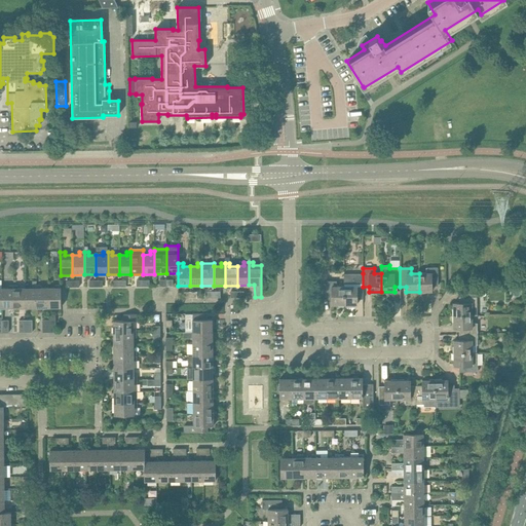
[(426,273),(419,273),(419,292),(431,292),(431,287),(438,286),(438,268),(426,268),(426,273)]
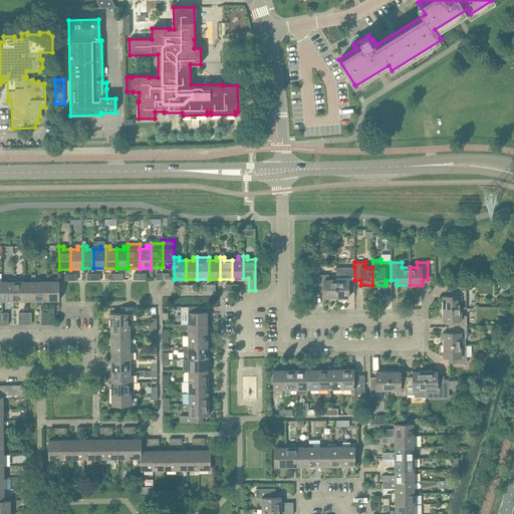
[(336,280),(336,298),(348,297),(348,292),(354,292),(354,280),(354,267),(336,268),(336,280)]
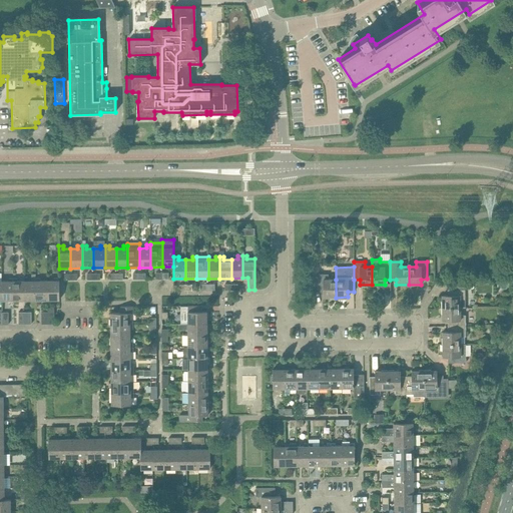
[(328,275),(317,275),(318,293),(324,293),(324,298),(336,298),(336,280),(328,280),(328,275)]
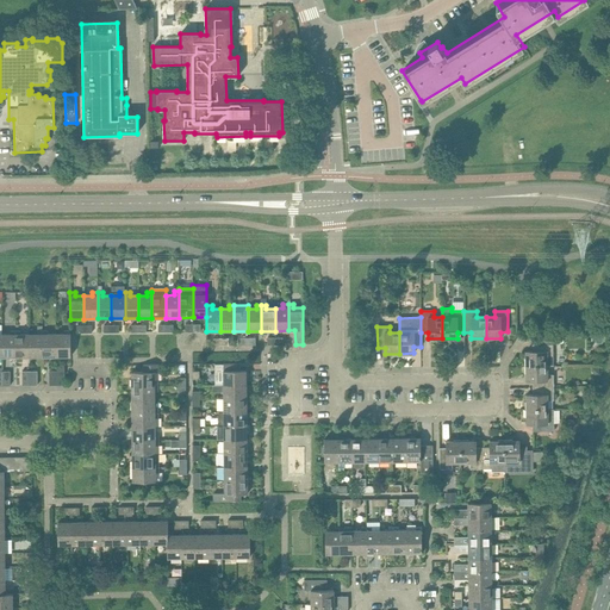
[(37,334),(29,335),(30,358),(43,356),(43,330),(42,330),(37,330),(37,334)]
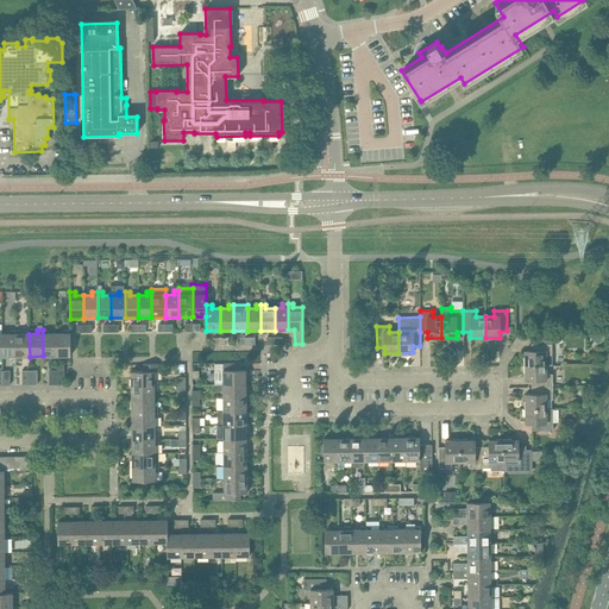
[(43,356),(56,356),(56,333),(48,333),(48,330),(43,330),(43,356)]
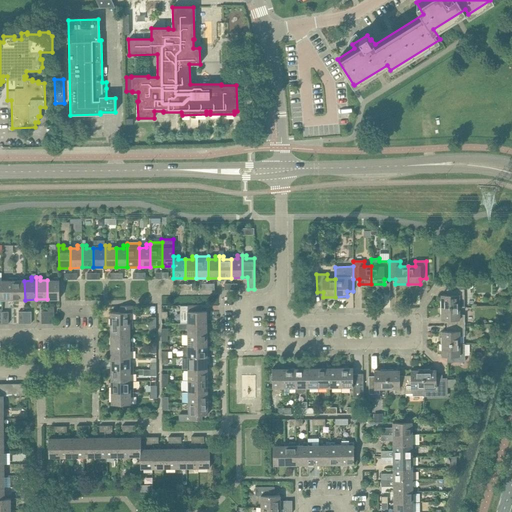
[(54,280),(47,280),(47,299),(59,299),(59,277),(54,277),(54,280)]
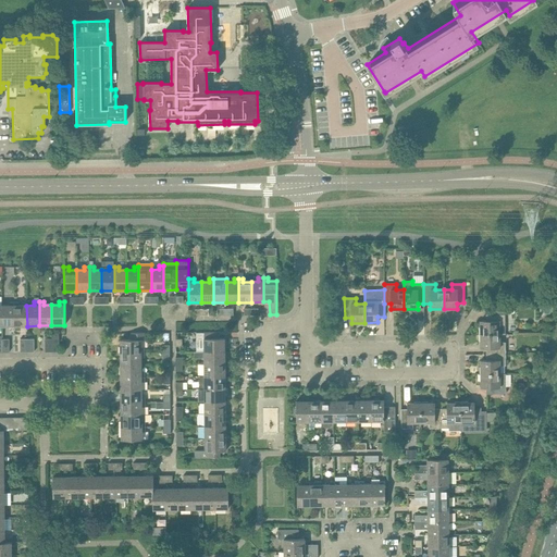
[(10,306),(2,306),(2,326),(14,326),(14,302),(9,302),(10,306)]
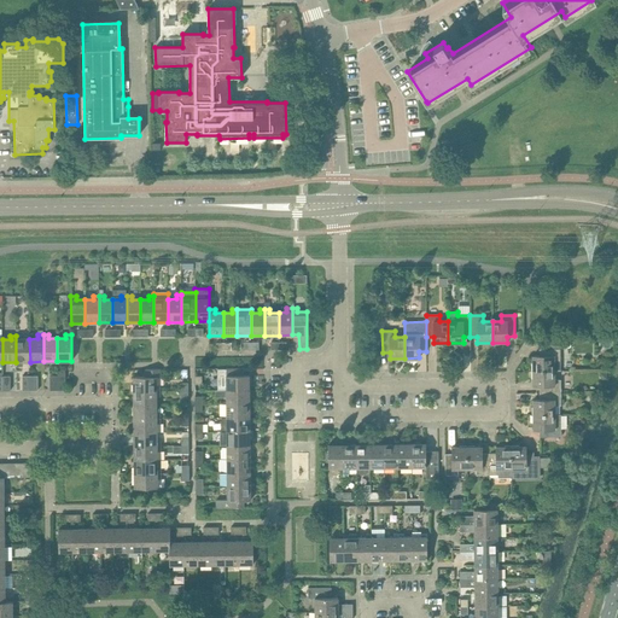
[(21,336),(16,336),(16,362),(30,362),(29,339),(21,339),(21,336)]
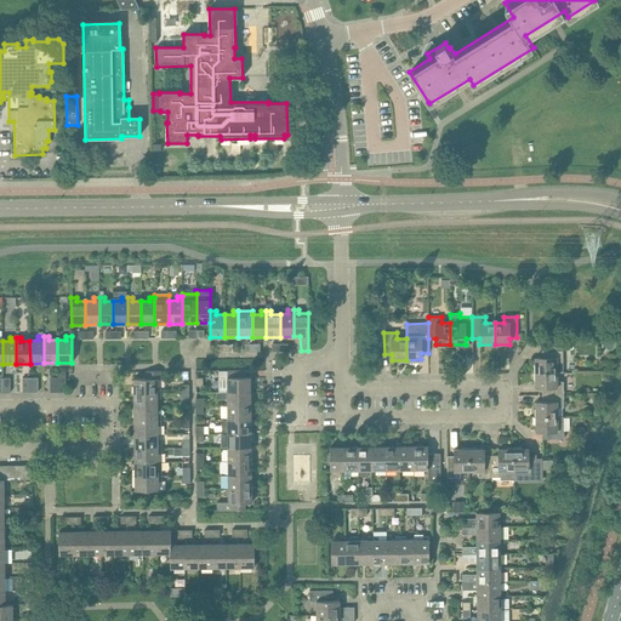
[(535,372),(557,372),(563,372),(563,343),(551,343),(551,351),(541,351),(541,358),(535,358),(535,372)]
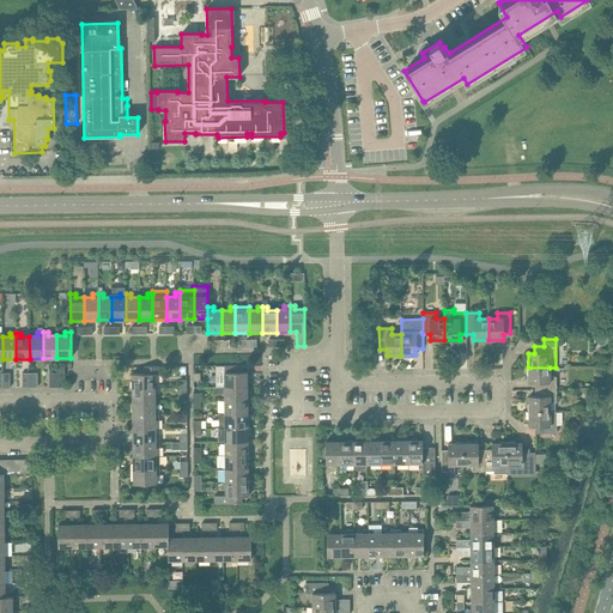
[(242,365),(224,365),(224,387),(248,387),(247,372),(242,372),(242,365)]
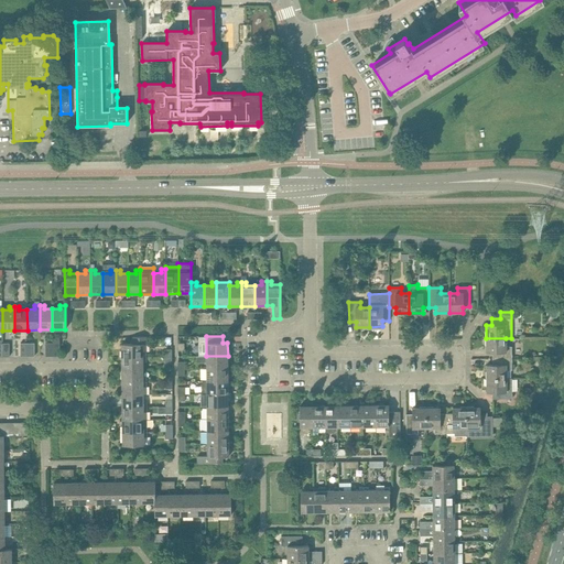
[(132,337),(132,344),(121,344),(121,357),(147,357),(145,351),(142,351),(142,345),(145,345),(145,337),(132,337)]
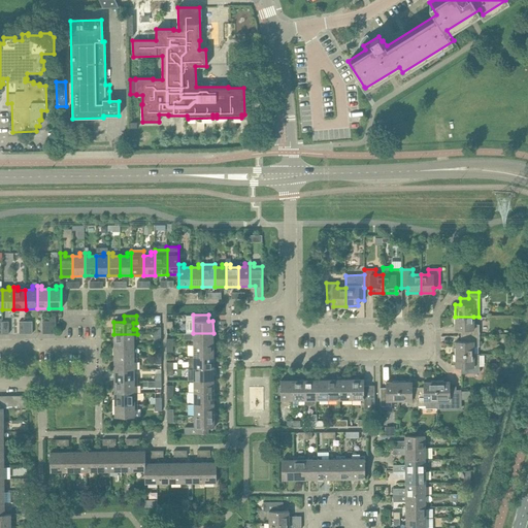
[(461,330),(461,336),(479,336),(479,325),(473,325),(473,317),(455,317),(455,330),(461,330)]
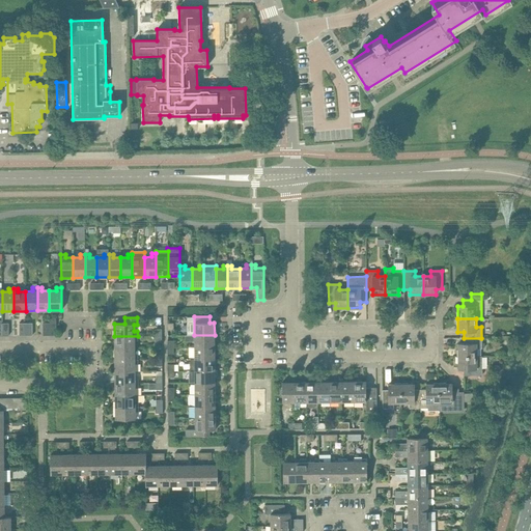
[(194,340),(195,347),(215,347),(215,335),(194,335),(185,335),(185,340),(194,340)]
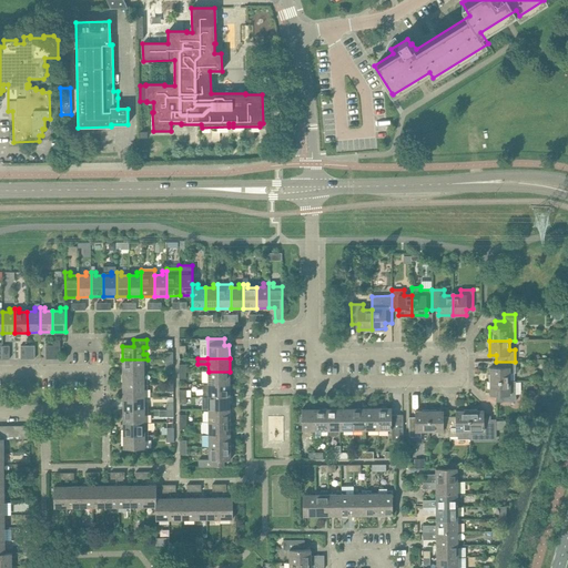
[(122,359),(123,372),(144,372),(144,364),(148,364),(148,359),(122,359)]
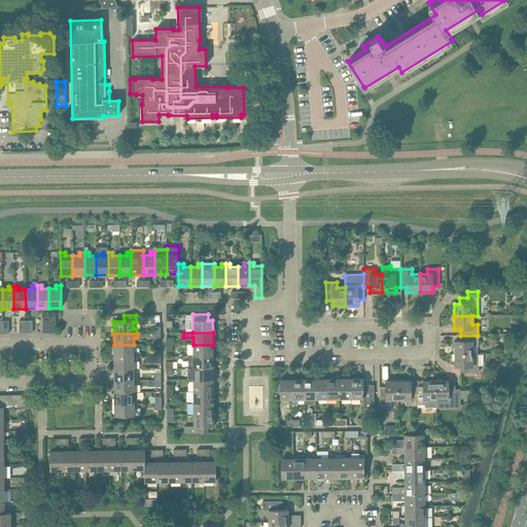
[(454,342),(454,354),(472,354),(472,346),(478,346),(478,336),(460,336),(460,342),(454,342)]
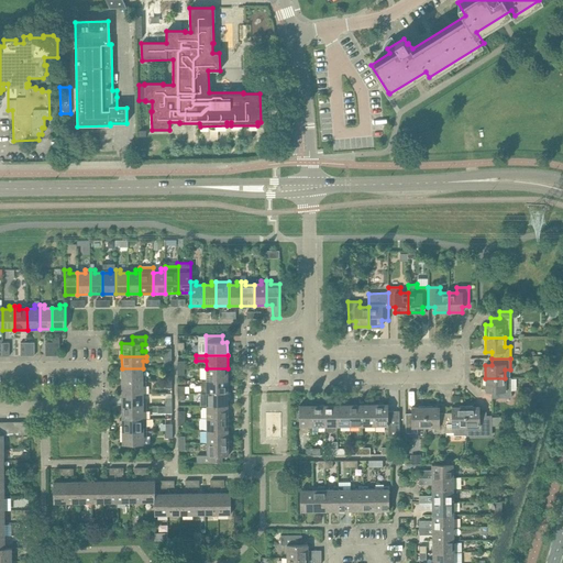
[(143,368),(122,368),(122,382),(146,382),(146,376),(143,376),(143,368)]
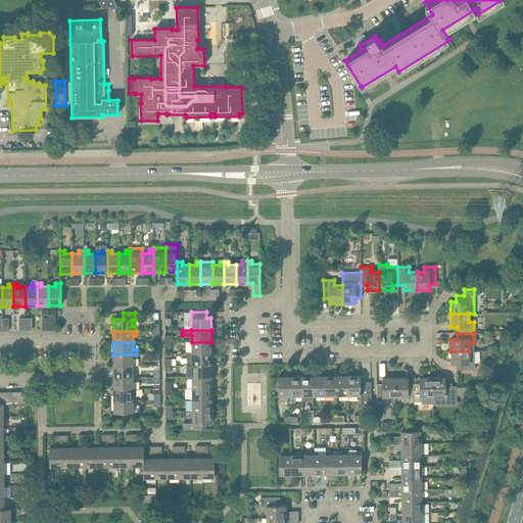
[(192,353),(211,353),(211,342),(192,342),(192,353)]
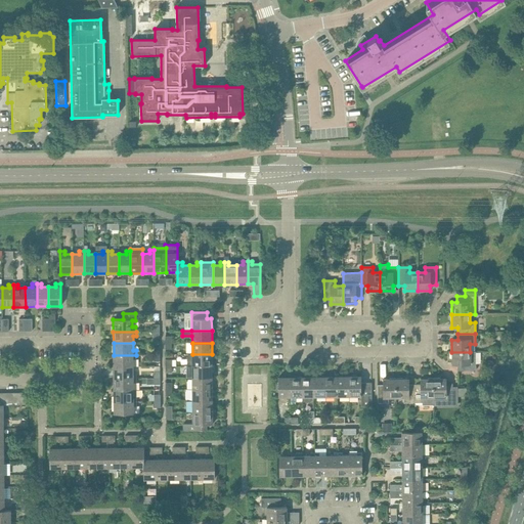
[(470,352),(451,352),(452,364),(457,364),(457,370),(476,370),(476,359),(476,352),(470,352)]
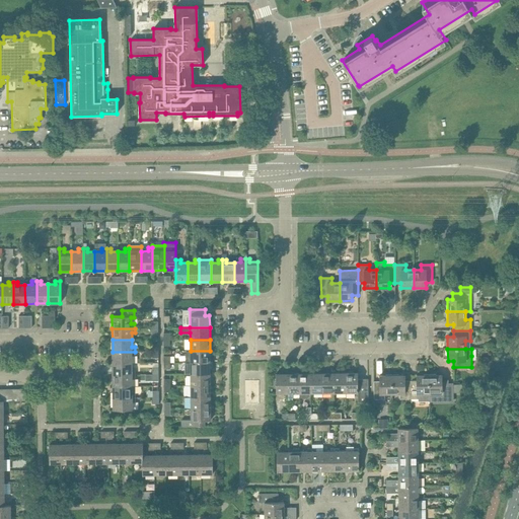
[(186,351),(186,363),(210,362),(210,351),(191,351),(186,351)]
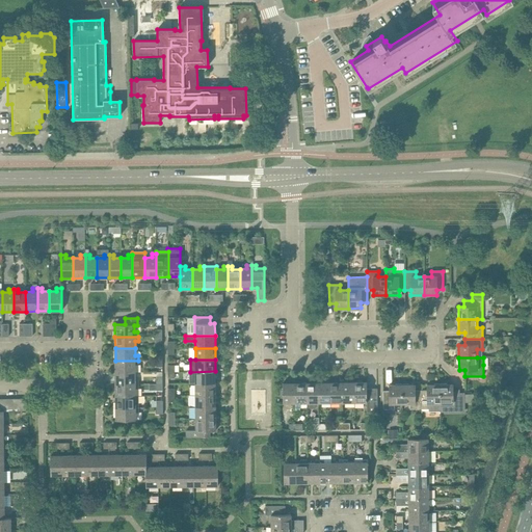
[(138,365),(138,361),(115,361),(115,372),(135,372),(135,365),(138,365)]
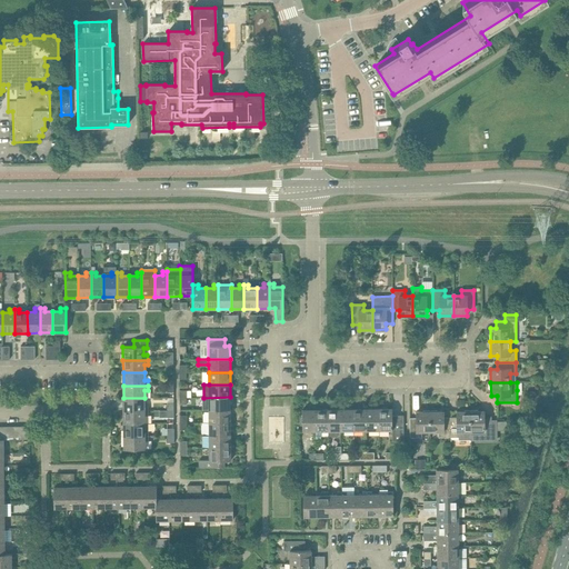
[(203,398),(202,398),(202,410),(209,410),(230,410),(230,397),(203,398)]
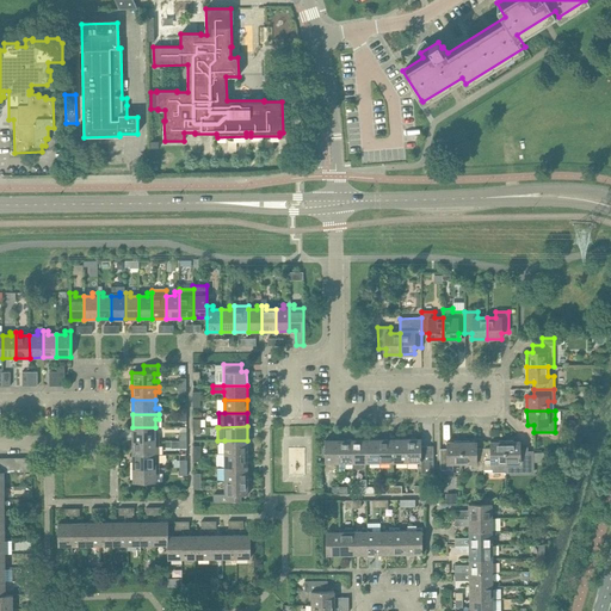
[(133,427),(133,442),(159,440),(159,436),(155,436),(155,427),(133,427)]
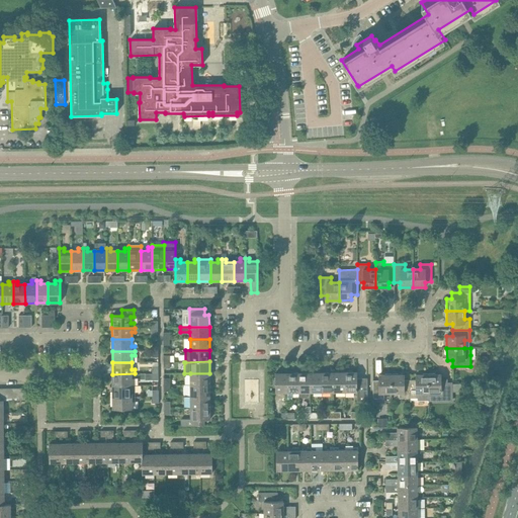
[(309,397),(309,393),(311,393),(311,372),(298,373),(298,393),(299,399),(307,399),(309,397)]
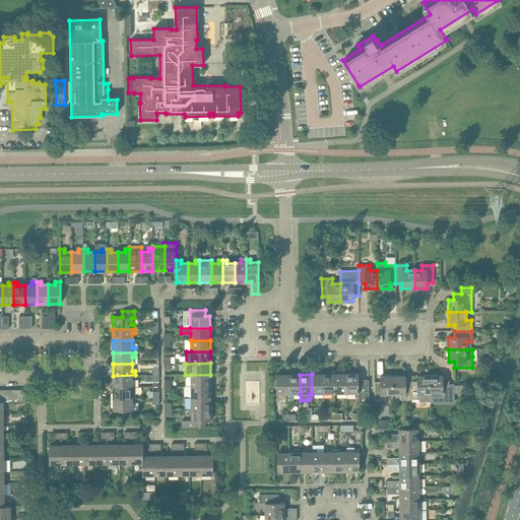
[(312,374),(312,394),(323,393),(323,374),(312,374)]
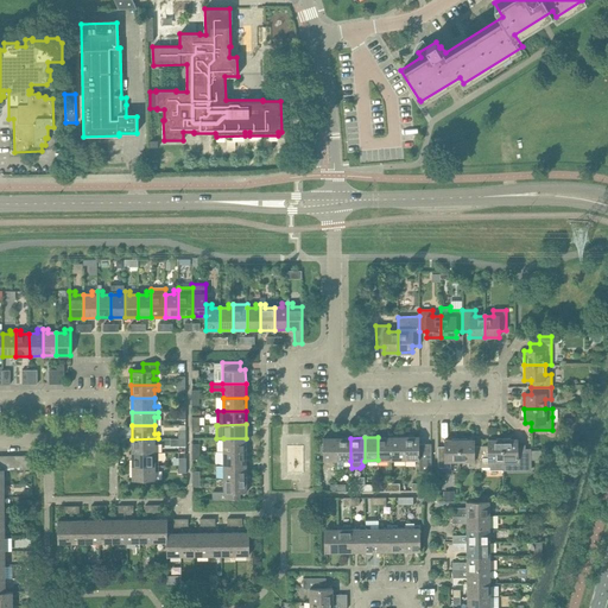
[(378,437),(378,460),(392,460),(391,437),(378,437)]
